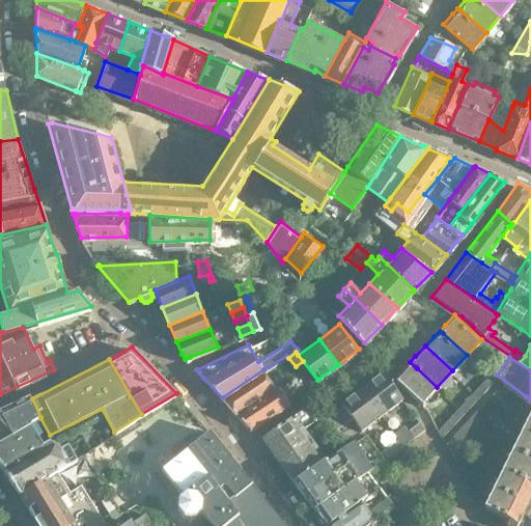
[(410,362),(395,378),(422,403),(437,387),(417,368),(410,362)]
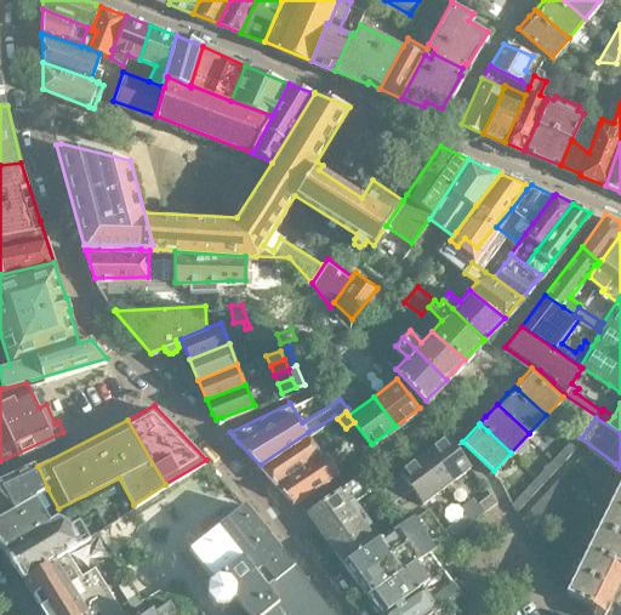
[(308,432),(260,465),(275,482),(322,451),(308,432)]
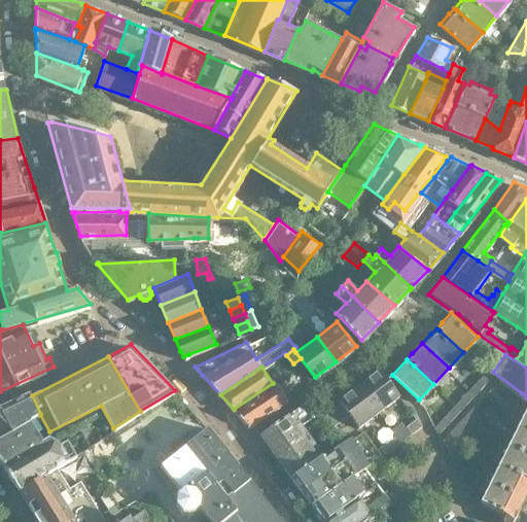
[(399,394),(380,368),(360,383),(379,409),(399,394)]
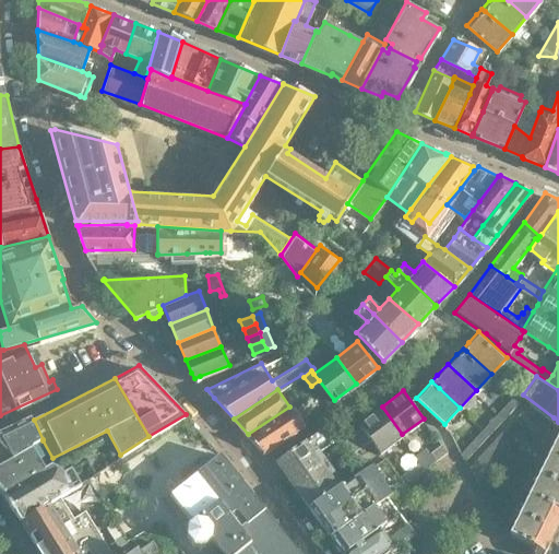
[(512,395),(460,450),(464,458),(518,400),(512,395)]
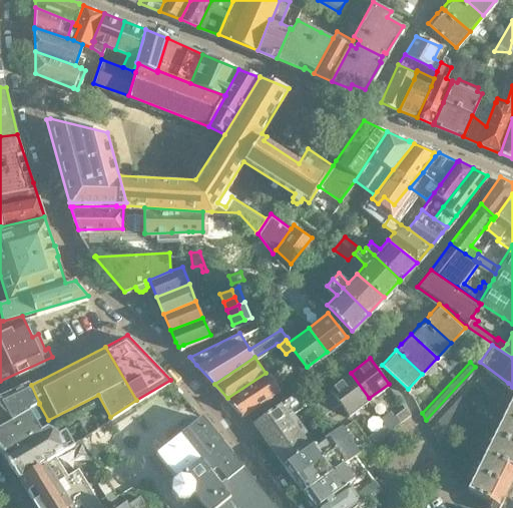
[(275,367),(266,373),(227,398),(242,413),(281,389),(272,376),(278,372),(275,367)]
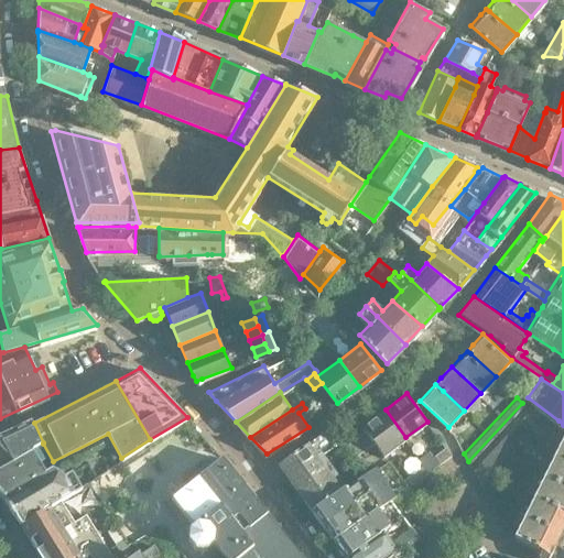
[(382,453),(405,437),(386,409),(362,426),(365,428),(372,439),(382,453)]
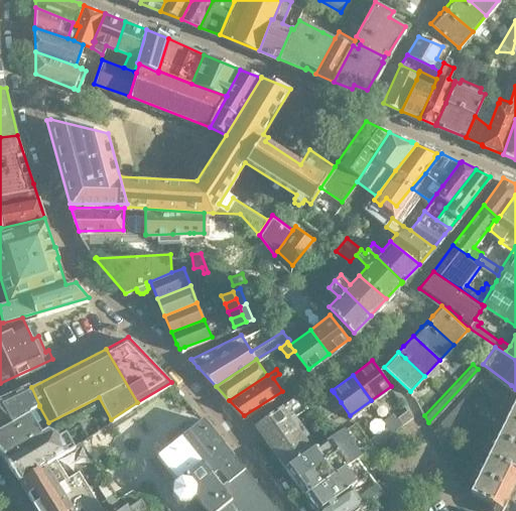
[(31,387),(0,402),(0,428),(30,412),(29,410),(39,405),(31,387)]
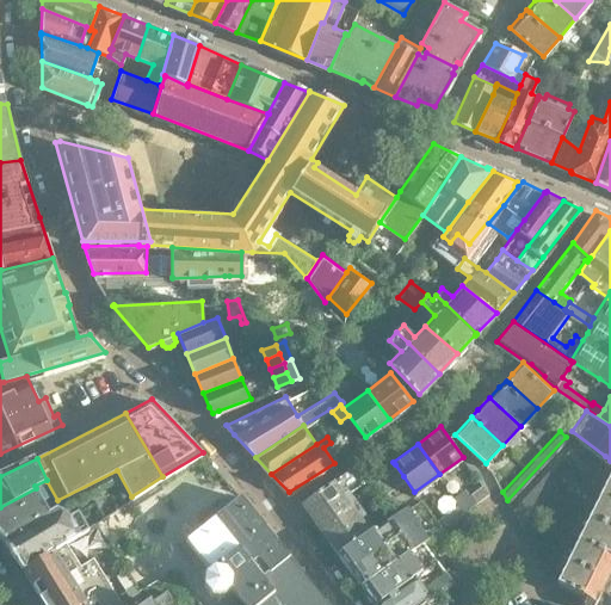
[(353,464),(302,500),(320,525),(357,499),(350,489),(364,480),(353,464)]
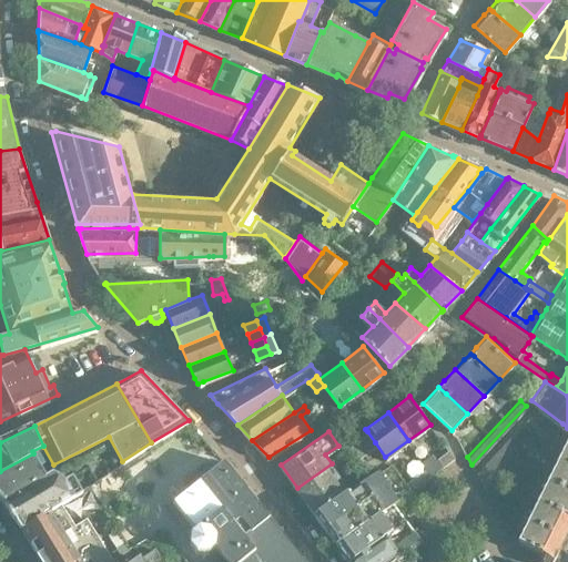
[(367,431),(359,437),(368,448),(375,442),(367,431)]
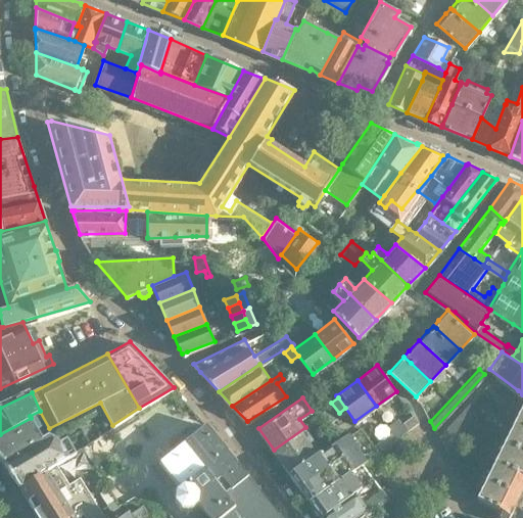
[(438,434),(438,435),(455,460),(477,413),(470,401),(438,434)]
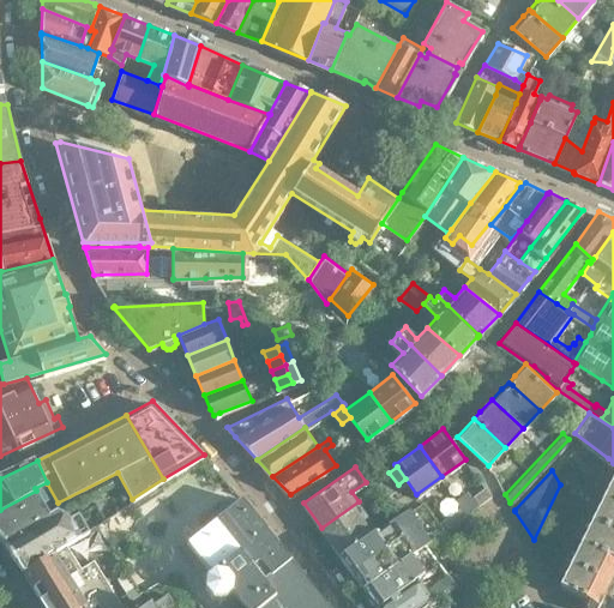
[(389,473),(381,479),(390,491),(398,485),(389,473)]
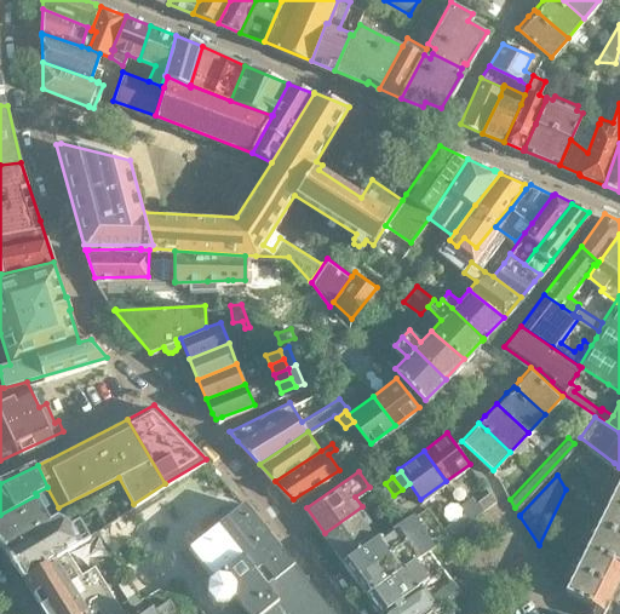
[(385,483),(377,488),(386,501),(394,495),(385,483)]
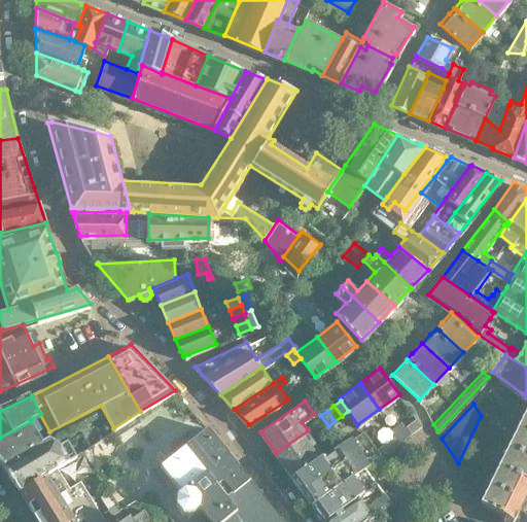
[(416,416),(405,424),(410,431),(421,423),(416,416)]
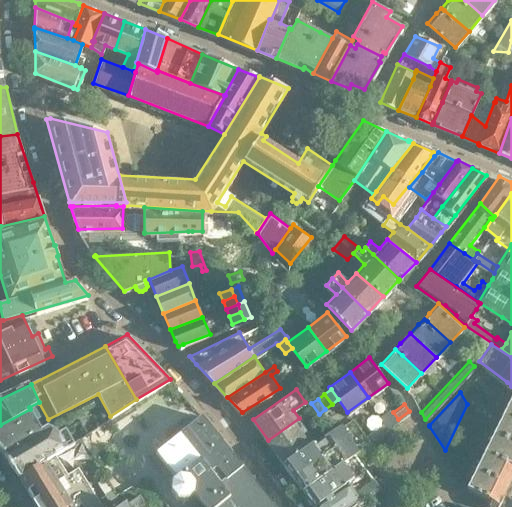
[(398,419),(393,412),(389,407),(381,413),(390,425),(398,419)]
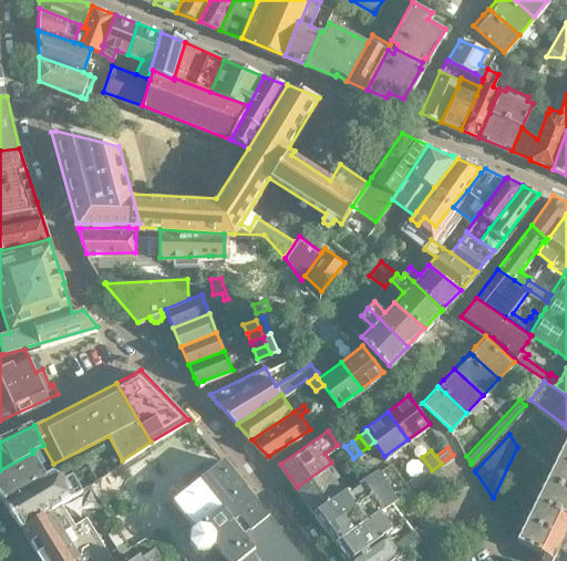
[(566,455),(559,452),(549,474),(566,482),(566,455)]
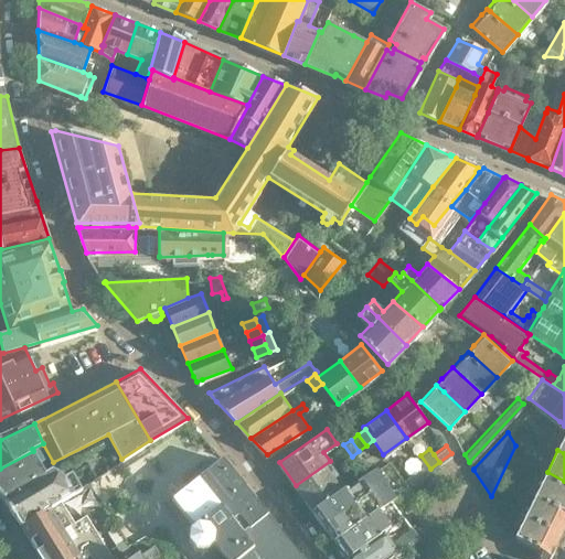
[(33,451),(0,469),(0,492),(4,497),(7,502),(59,471),(53,468),(45,472),(33,451)]
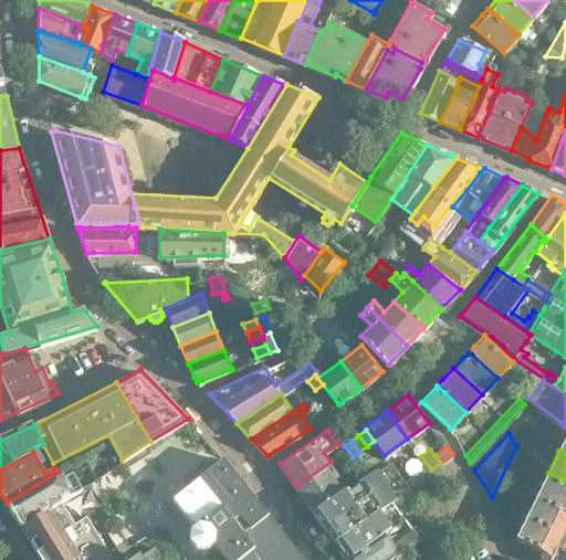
[(305,559),(222,456),(173,498),(195,526),(190,529),(189,539),(196,548),(207,548),(213,542),(226,558),(222,559),(305,559)]
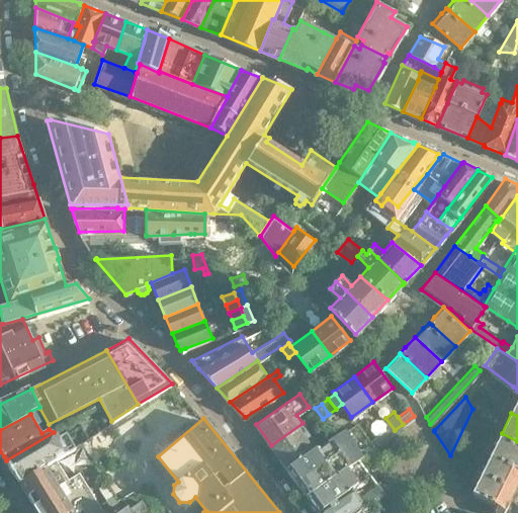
[(303,423),(271,445),(286,465),(314,448),(307,437),(311,434),(303,423)]
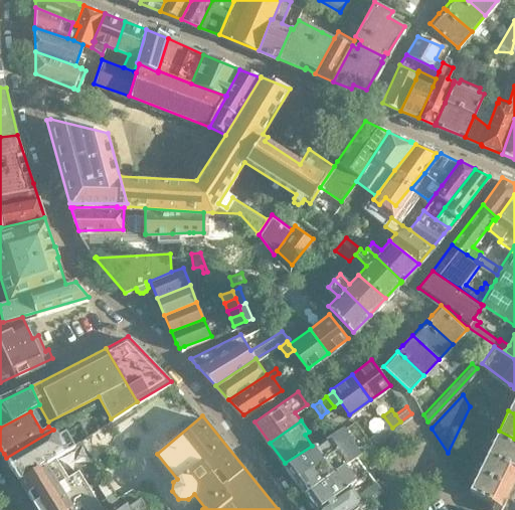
[(318,427),(324,437),(331,433),(325,422),(318,427)]
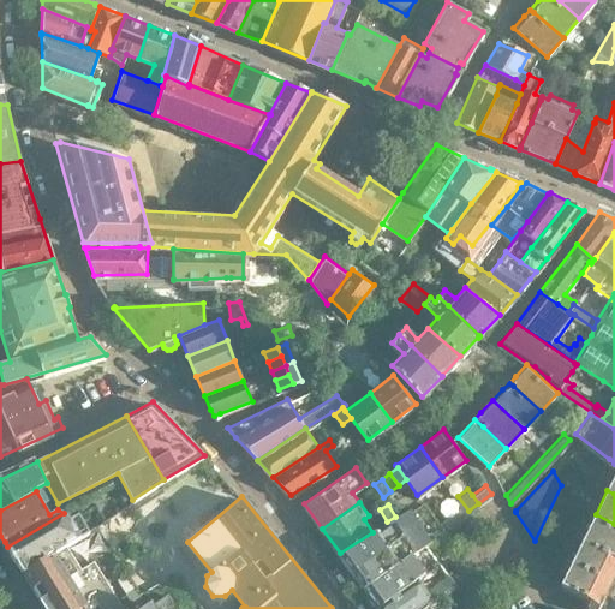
[(376,530),(372,532),(340,553),(364,587),(398,561),(425,543),(431,539),(411,507),(392,520),(376,530)]
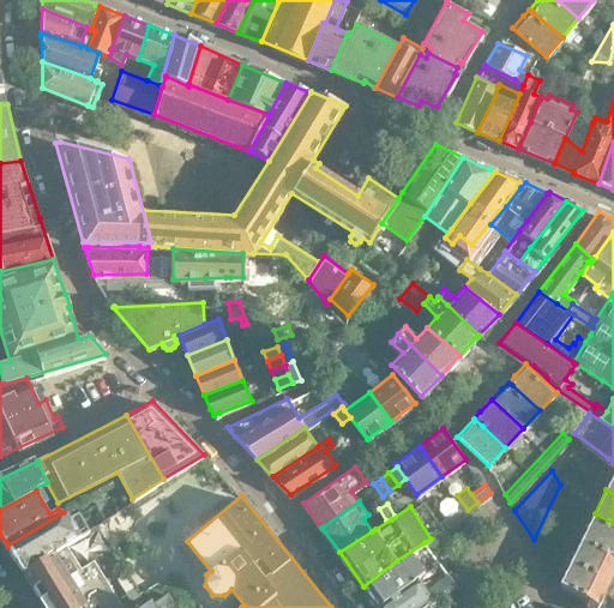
[(64,512),(7,546),(23,570),(67,543),(80,535),(79,534),(89,528),(78,510),(70,516),(64,512)]
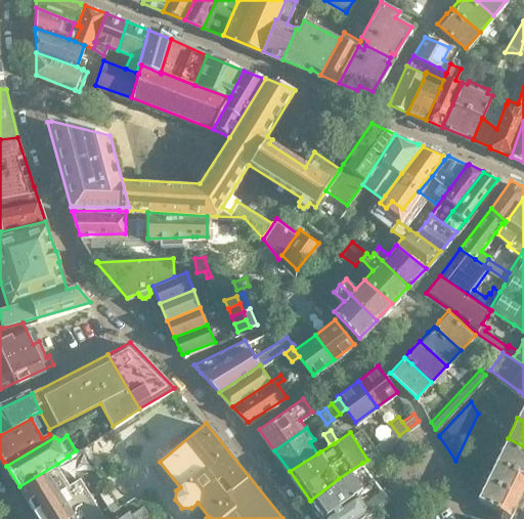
[(523,446),(508,438),(497,458),(523,471),(523,446)]
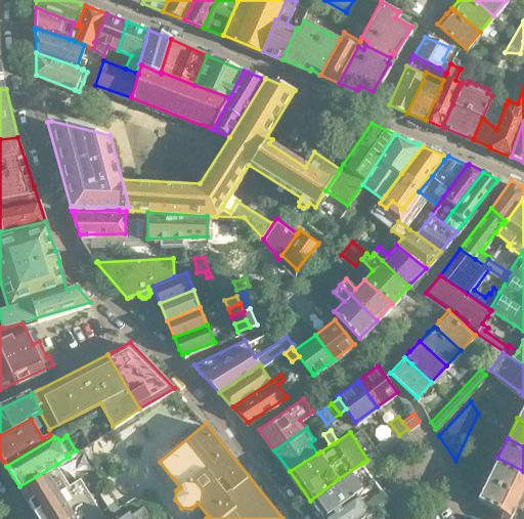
[(523,471),(497,458),(487,478),(521,494),(523,487),(523,471)]
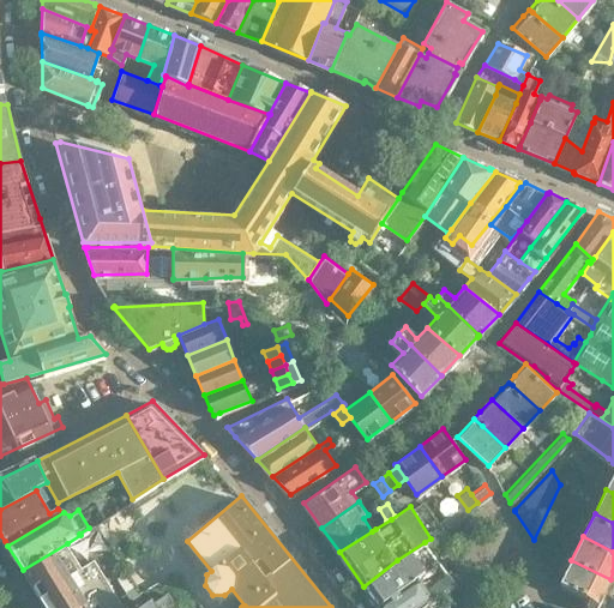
[(397,560),(363,587),(377,606),(415,579),(414,579),(419,576),(439,563),(425,542),(397,560)]
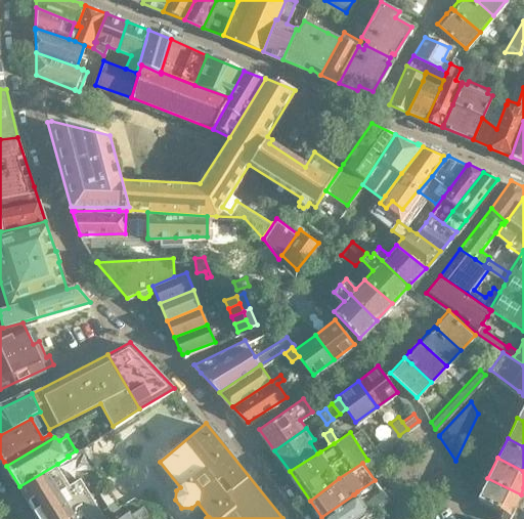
[(57,464),(19,486),(40,518),(106,518),(81,476),(69,483),(57,464)]
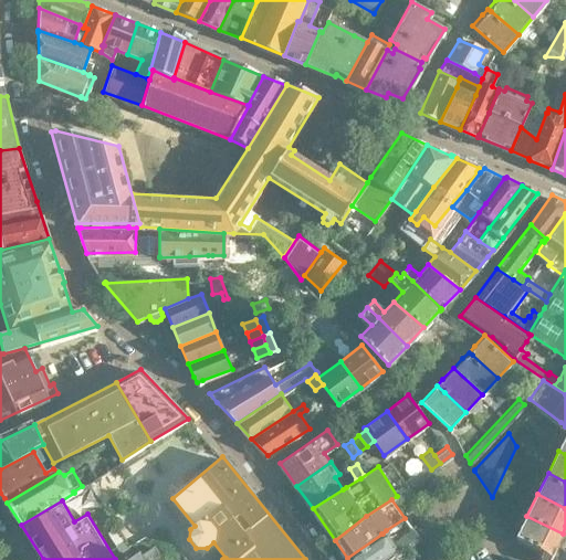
[(526,516),(516,537),(543,551),(541,557),(542,559),(541,559),(548,559),(549,559),(552,556),(563,534),(526,516)]
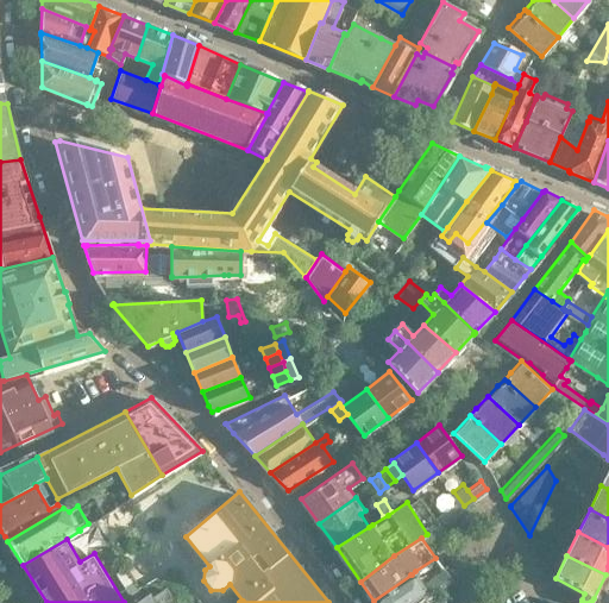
[(412,575),(374,601),(375,602),(416,602),(425,598),(443,585),(443,584),(451,579),(435,558),(415,571),(410,575),(412,575)]
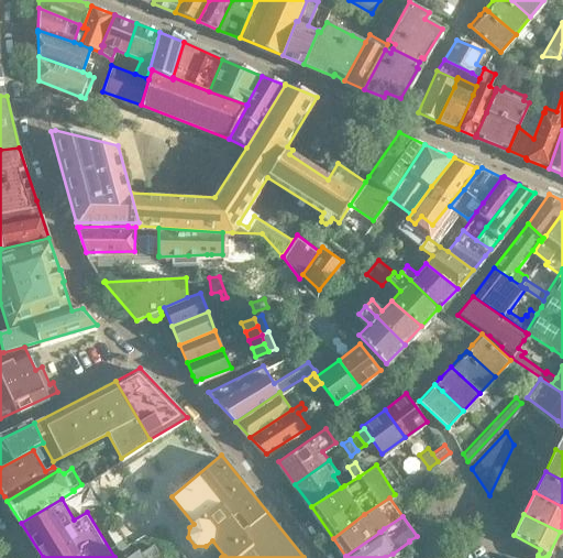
[(410,542),(410,543),(421,557),(428,557),(433,555),(419,534),(418,535),(418,536),(410,542)]
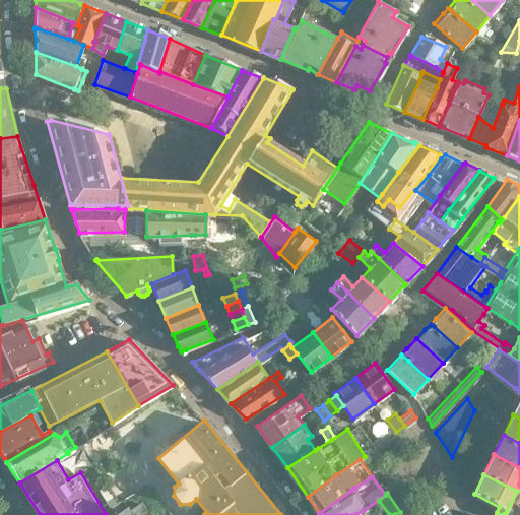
[(119,514),(150,514),(141,501),(119,514)]
